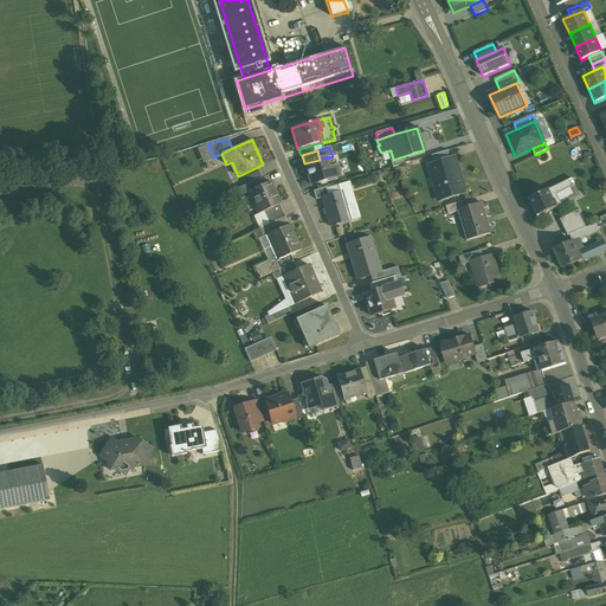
[(447,150),(431,155),(433,163),(450,159),(447,150)]
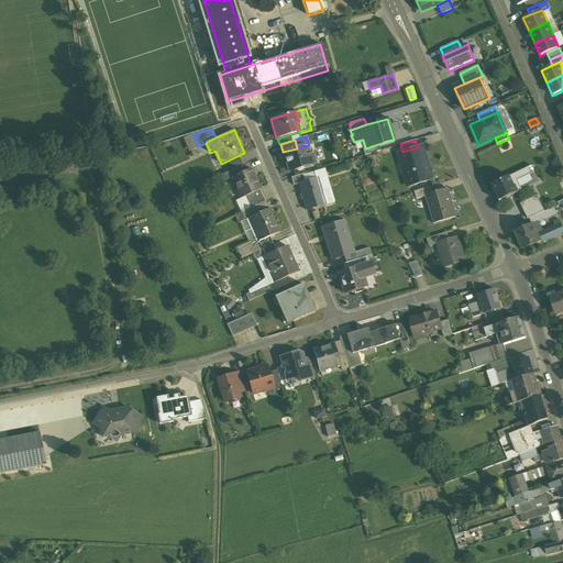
[(378,144),(365,148),(365,147),(362,148),(364,155),(381,151),(378,144)]
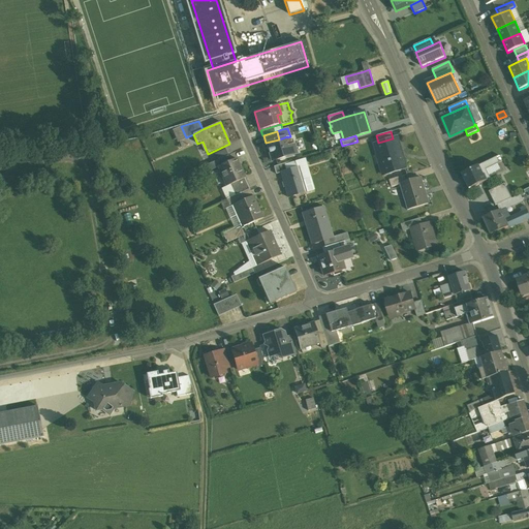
[(279,139),(266,143),(272,161),(297,154),(292,139),(288,141),(287,137),(287,136),(279,139)]
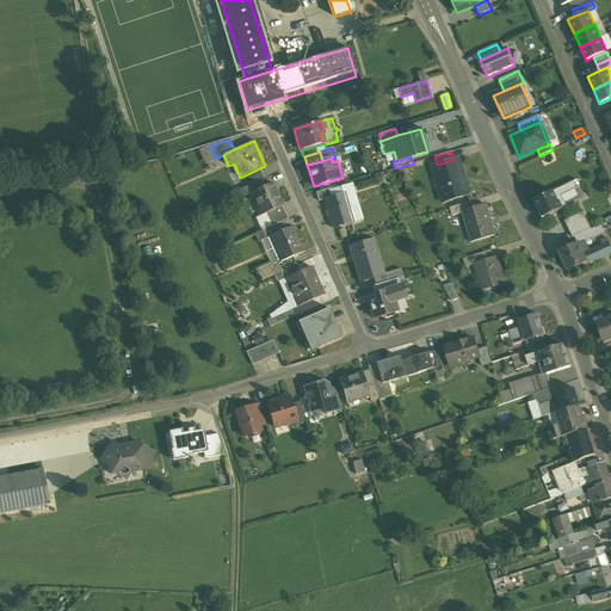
[(437,165),(433,166),(444,203),(469,195),(458,159),(454,160),(437,165)]
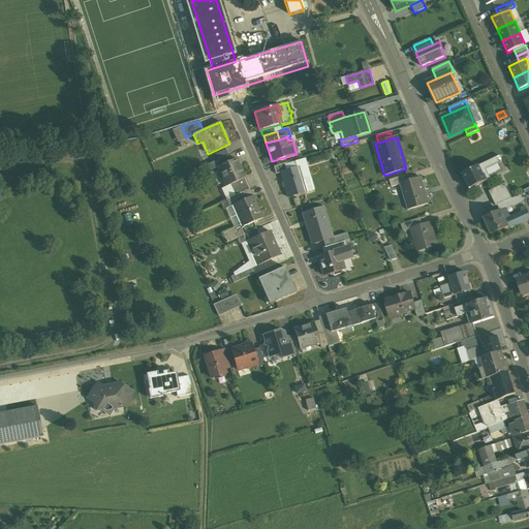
[(225,150),(214,154),(216,160),(227,155),(225,150)]
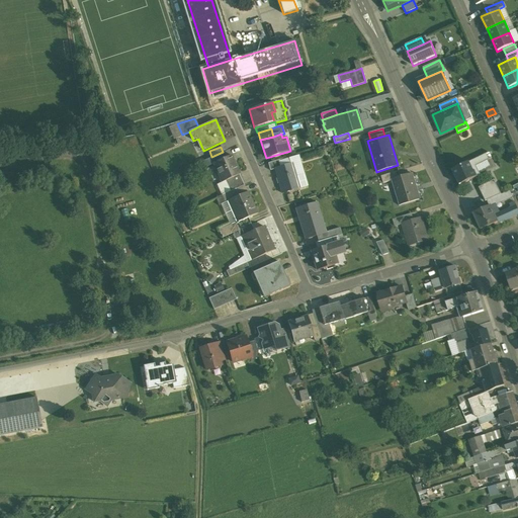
[(224,152),(201,162),(203,168),(212,164),(212,163),(226,158),(224,152)]
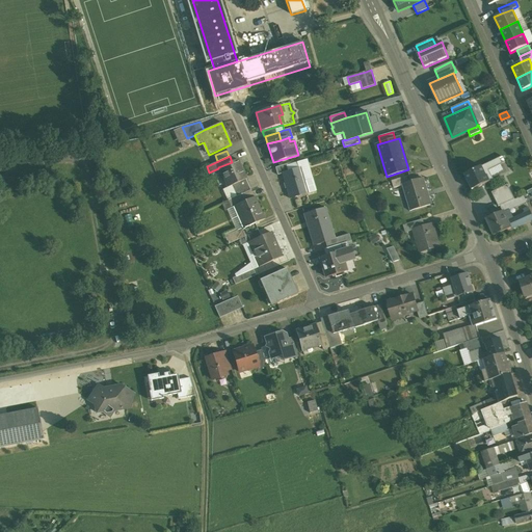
[(500,158),(481,166),(486,176),(487,176),(490,181),(494,180),(488,170),(502,164),(500,158)]
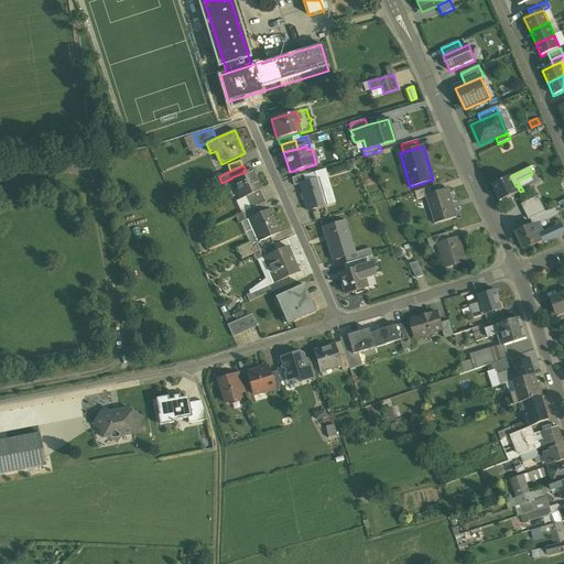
[(246,172),(231,177),(231,179),(232,179),(241,198),(240,198),(241,199),(245,197),(260,191),(261,191),(251,169),(246,172)]
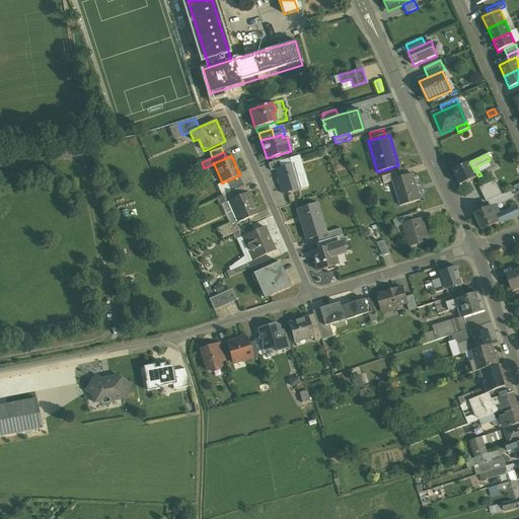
[(303,175),(298,156),(280,161),(282,167),(293,163),(297,177),(303,175)]
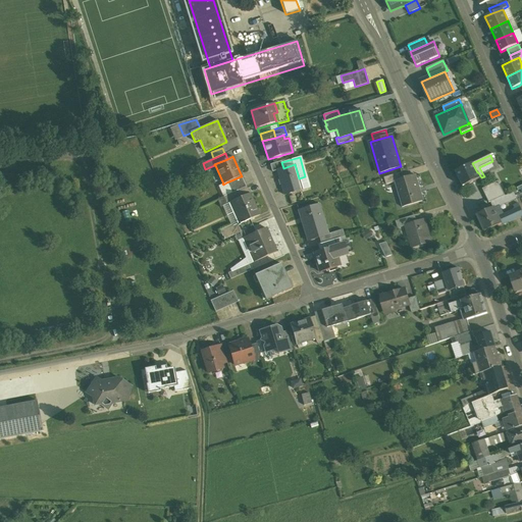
[(281,161),(270,165),(272,172),(276,170),(283,168),(281,162),(281,161)]
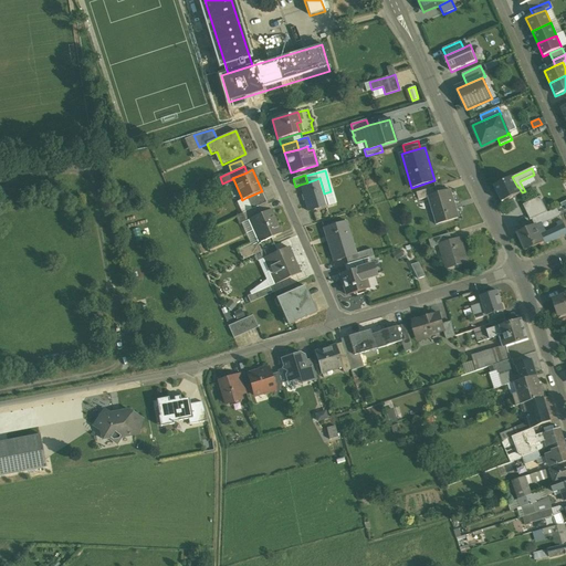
[(512,177),(494,186),(502,202),(504,201),(522,192),(519,187),(517,187),(512,177)]
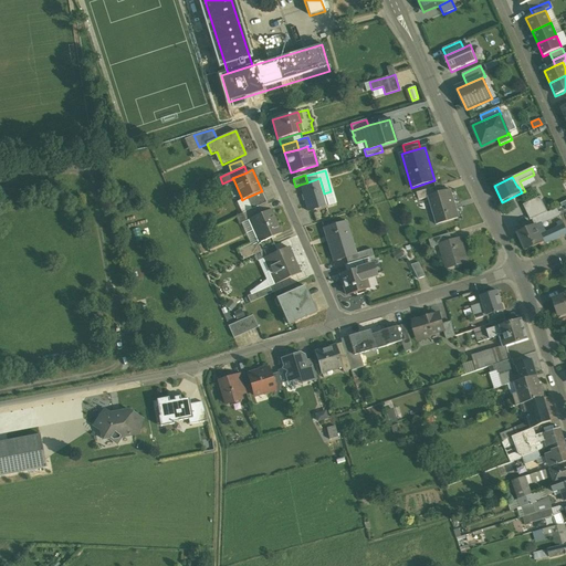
[(307,182),(300,185),(307,211),(327,206),(324,194),(320,178),(307,182)]
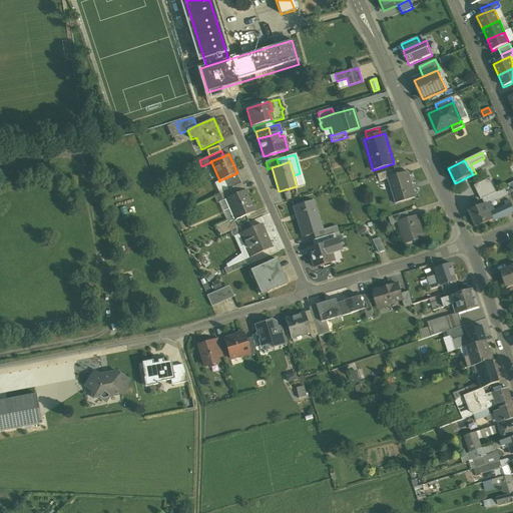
[(392,170),(378,174),(380,181),(389,179),(389,178),(394,176),(392,170)]
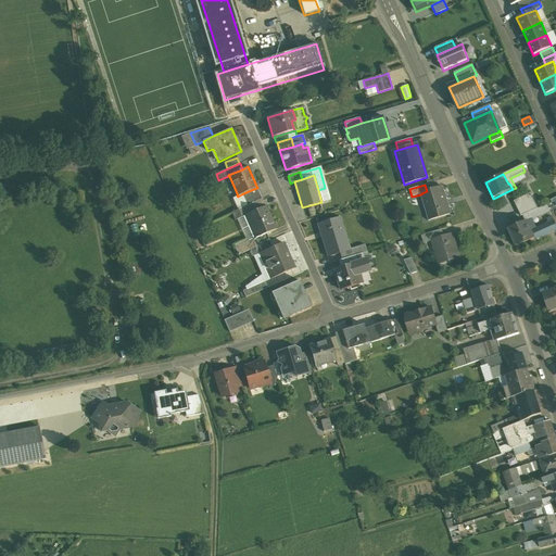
[(427,191),(421,193),(421,194),(428,215),(433,214),(434,219),(451,214),(442,187),(427,191)]
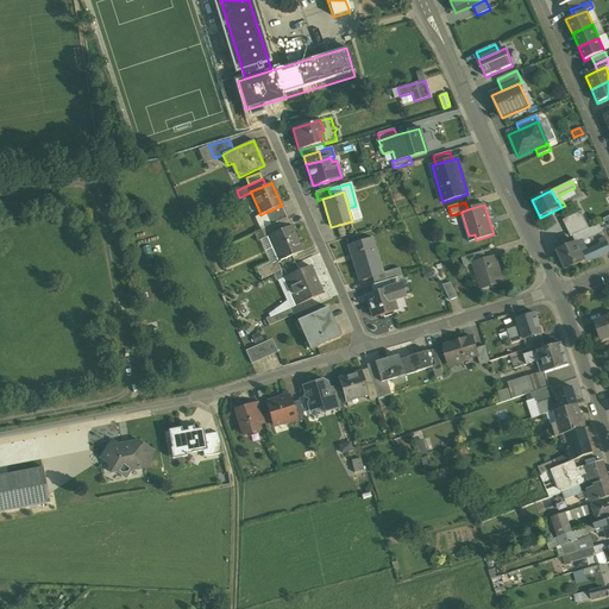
[(281,206),(264,213),(268,219),(283,212),(281,206)]
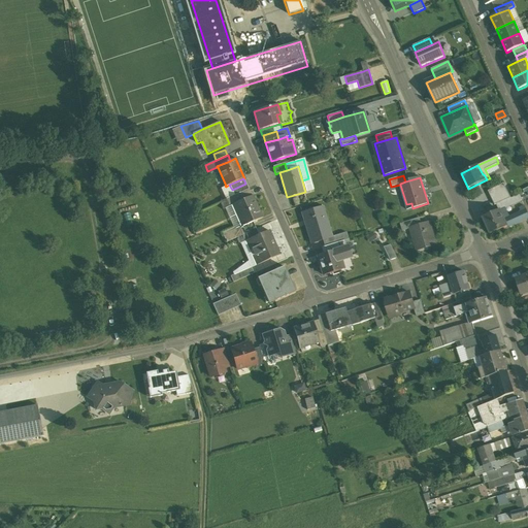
[(308,178),(302,180),(305,192),(312,190),(308,178)]
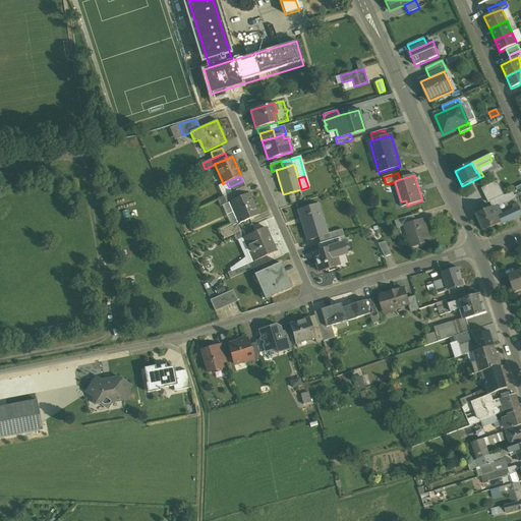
[(242,181),(229,187),(231,192),(236,190),(245,186),(242,181)]
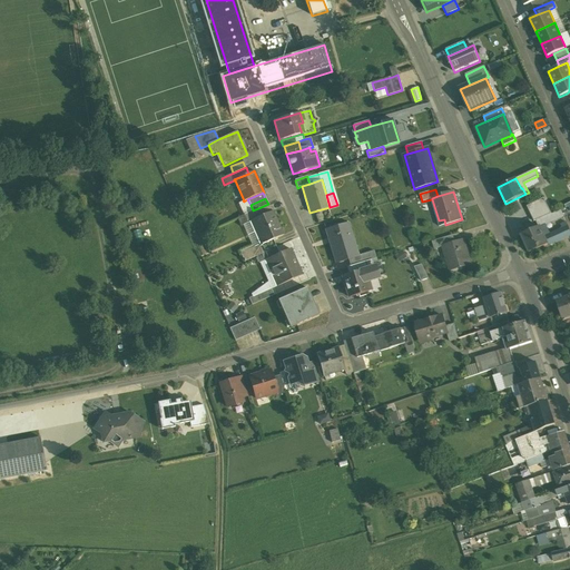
[(244,202),(238,204),(244,215),(253,210),(251,205),(247,199),(244,202)]
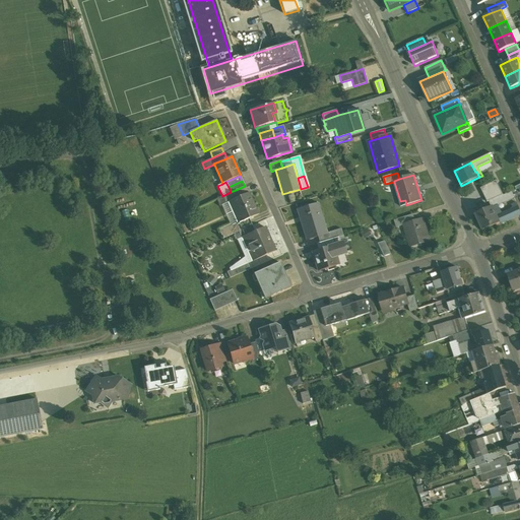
[(501,196),(495,183),(486,186),(493,199),(501,196)]
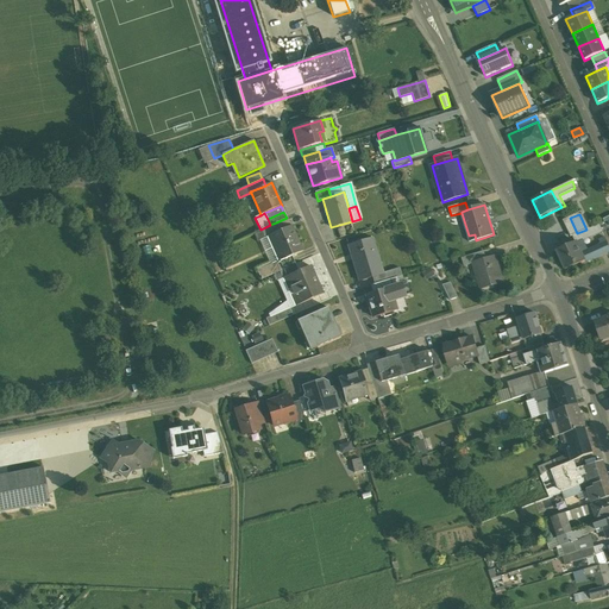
[(287,218),(276,223),(280,231),(290,226),(287,218)]
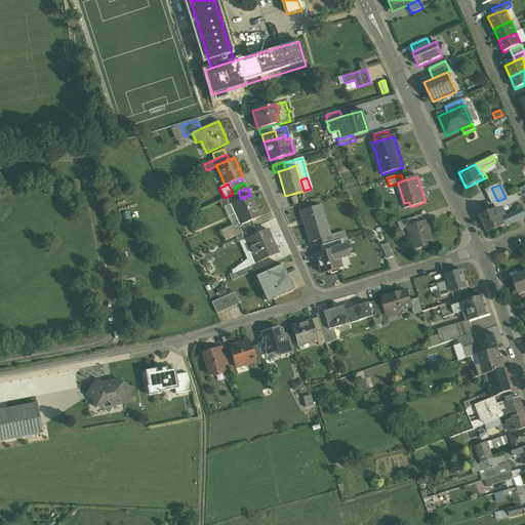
[(233,194),(225,198),(228,205),(232,204),(232,203),(241,199),(238,192),(233,194)]
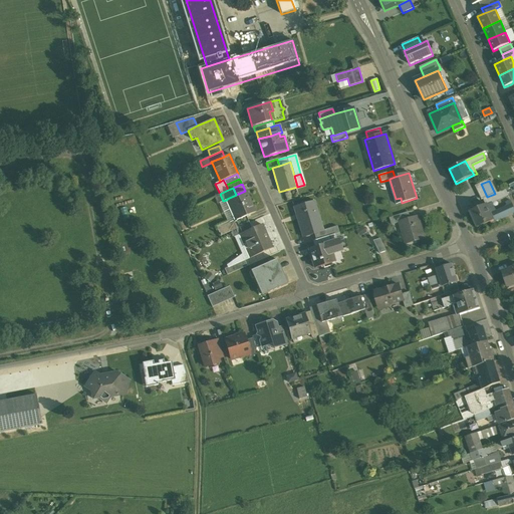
[(505,189),(495,194),(498,200),(508,195),(505,189)]
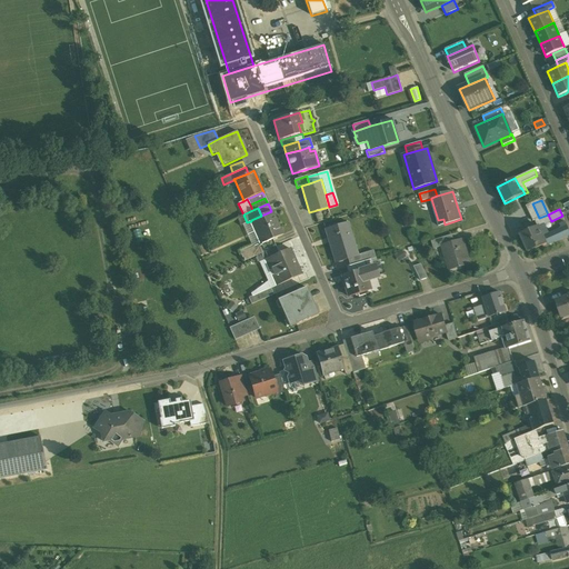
[(261,216),(251,220),(251,221),(261,243),(262,245),(272,240),(282,235),(272,211),(271,211),(261,216)]
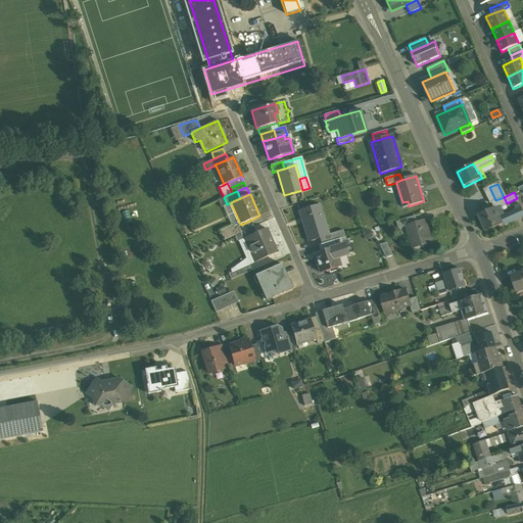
[(224,197),(218,200),(221,207),(223,206),(227,204),(224,197)]
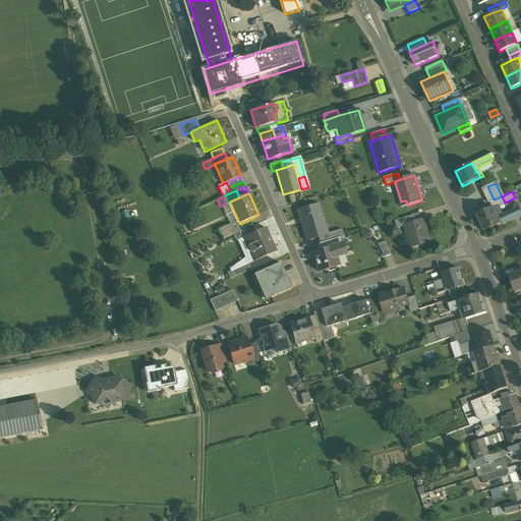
[(502,196),(490,201),(493,208),(493,207),(494,208),(505,203),(502,196)]
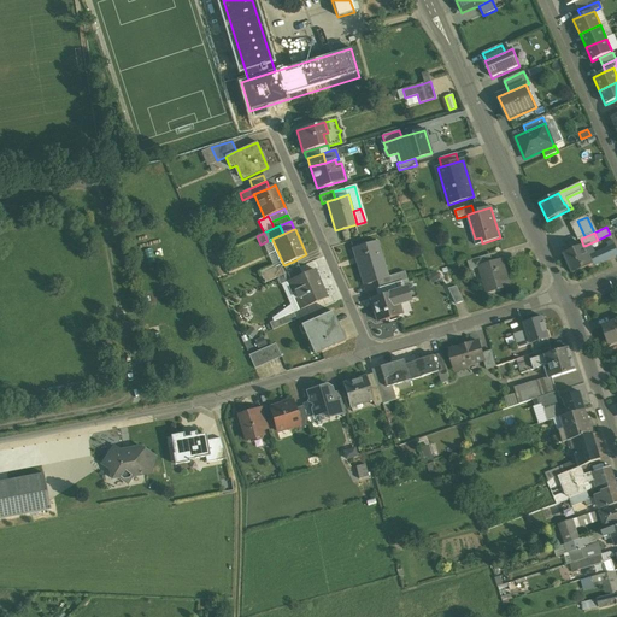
[(268,241),(263,244),(274,269),(278,266),(283,264),(272,240),(268,241)]
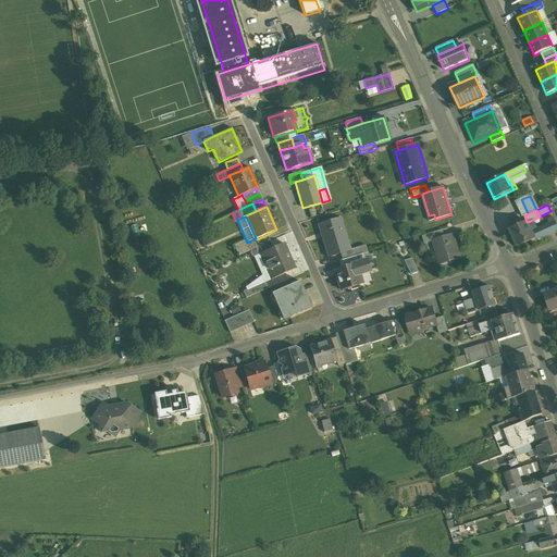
[(341,218),(318,224),(319,227),(320,229),(321,230),(330,257),(341,254),(345,252),(345,251),(350,250),(341,218)]
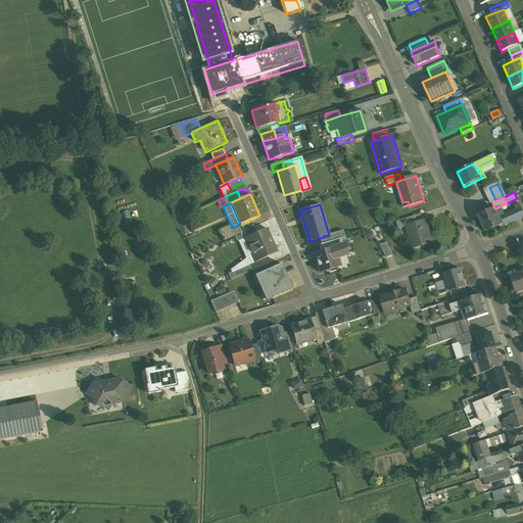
[(516,210),(500,218),(500,219),(503,225),(522,215),(522,211),(519,204),(514,206),(516,210)]
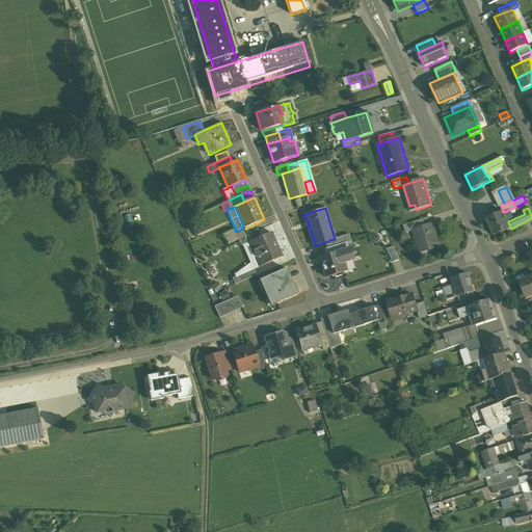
[(503,212),(486,219),(494,236),(511,229),(508,222),(508,221),(504,212),(503,211),(503,212)]
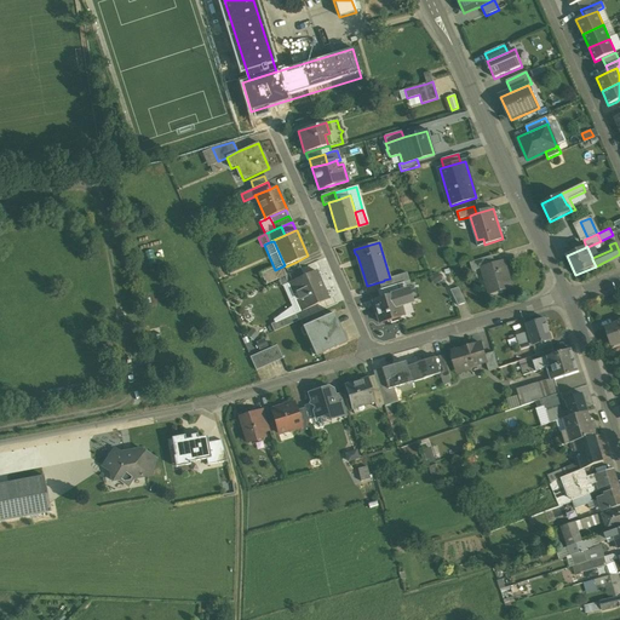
[(505,262),(495,264),(493,256),(470,263),(472,271),(484,268),(489,283),(487,283),(491,294),(512,287),(505,262)]
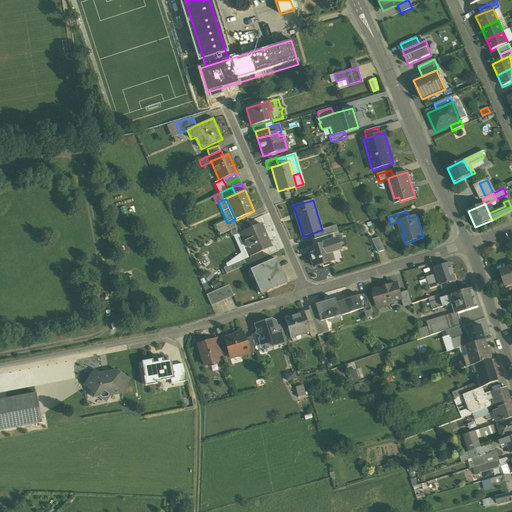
[(236,220),(235,219),(231,221),(234,229),(248,222),(245,216),(236,220)]
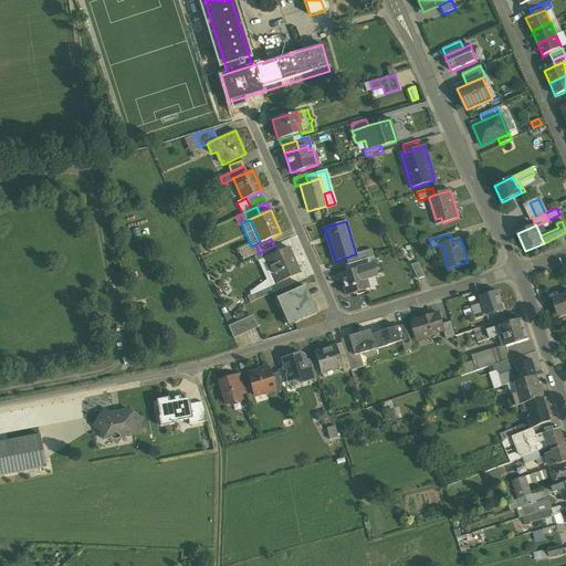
[(251,247),(239,252),(242,260),(259,253),(255,244),(251,247)]
